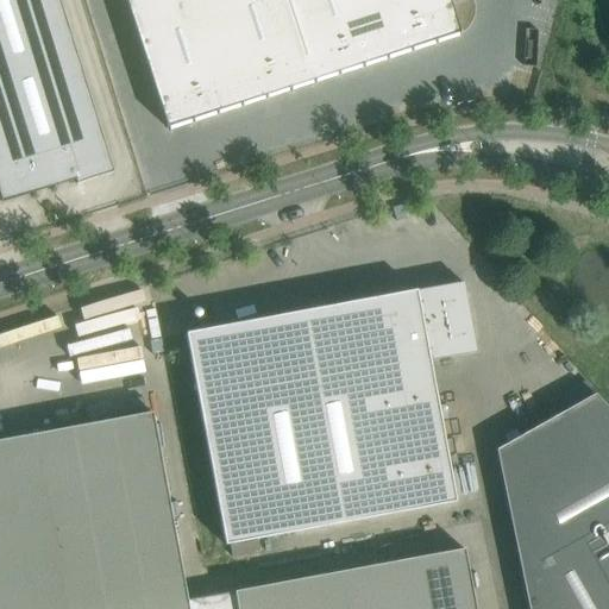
[(113,174),(73,43),(58,0),(0,0),(0,201),(0,202),(74,179),(76,184),(113,174)]
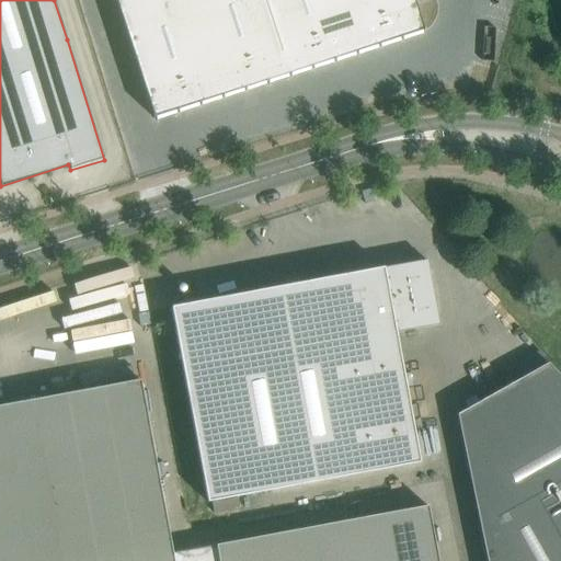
[(412,0),(114,0),(152,118),(423,31),(412,0)]
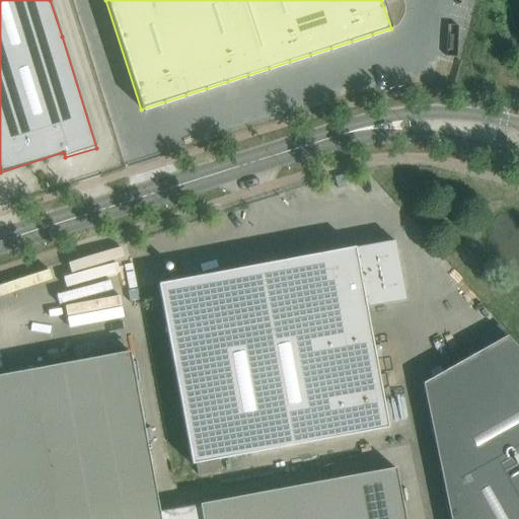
[(394,240),(159,284),(193,464),(196,463),(215,460),(388,427),(366,308),(405,300),(394,240)]
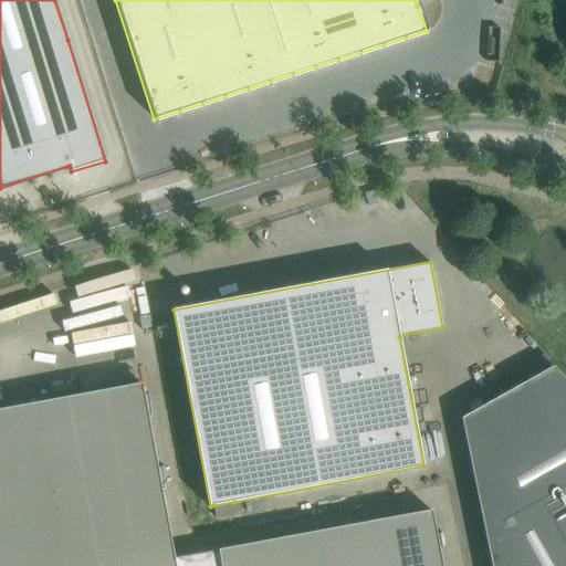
[(565,565),(565,381),(553,367),(460,418),(490,565),(565,565)]
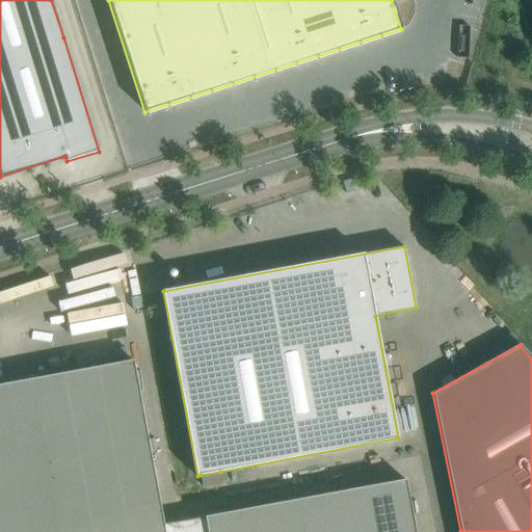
[(0,531),(163,531),(163,525),(133,361),(0,384),(0,531)]
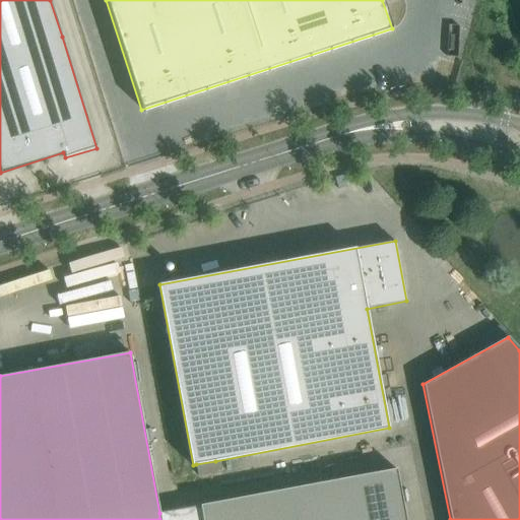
[(217,471),(215,461),(196,464),(198,475),(217,471)]
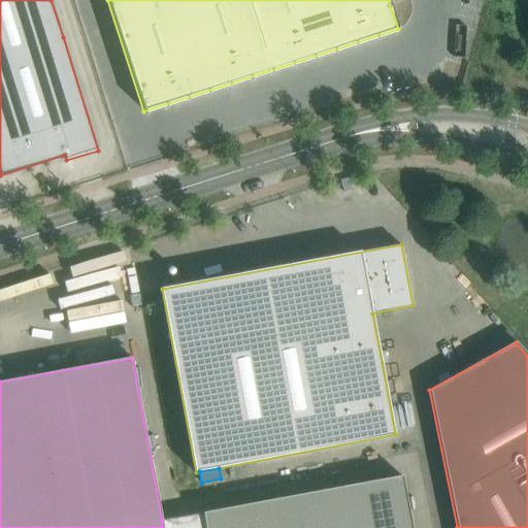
[(162,527),(411,527),(402,476),(202,514),(162,521),(162,527)]
